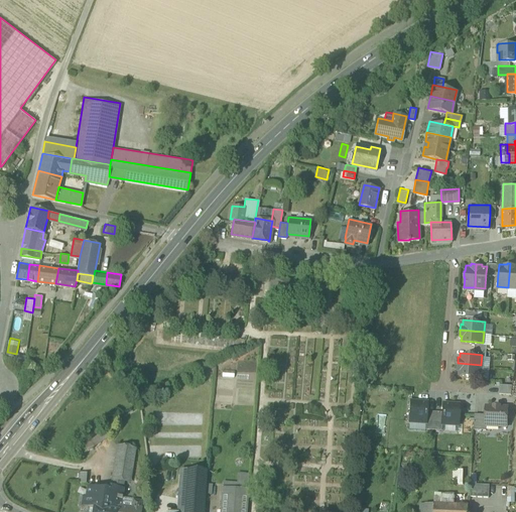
[(481,376),(481,365),(458,363),(457,369),(459,369),(459,374),(465,374),(465,375),(471,376),(471,375),(481,376)]
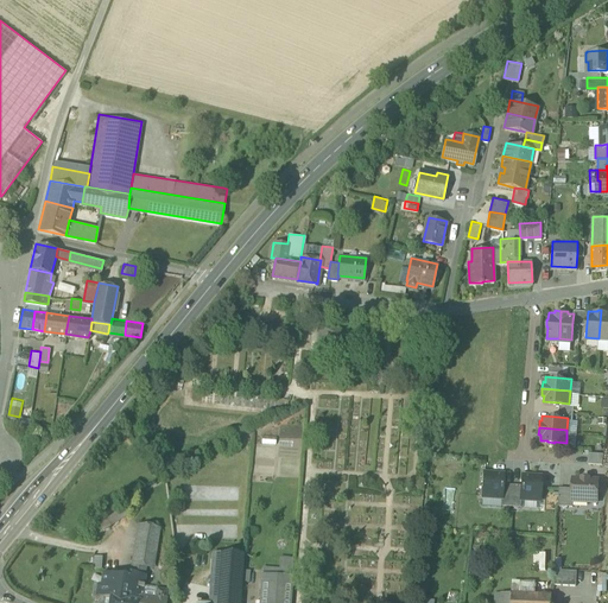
[(588,461),(602,462),(603,451),(596,450),(588,450),(588,461)]
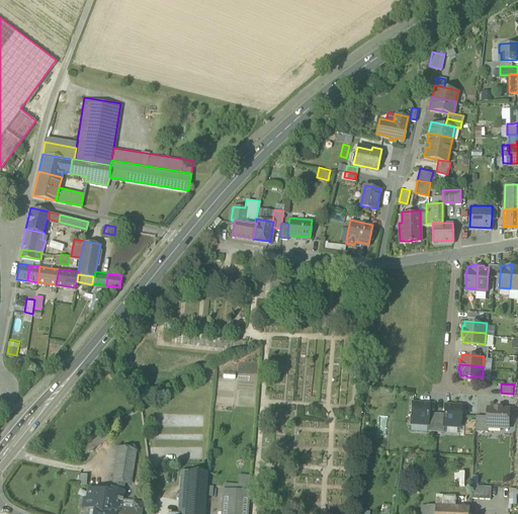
[(427,421),(428,421),(429,410),(429,401),(412,400),(411,420),(427,421)]
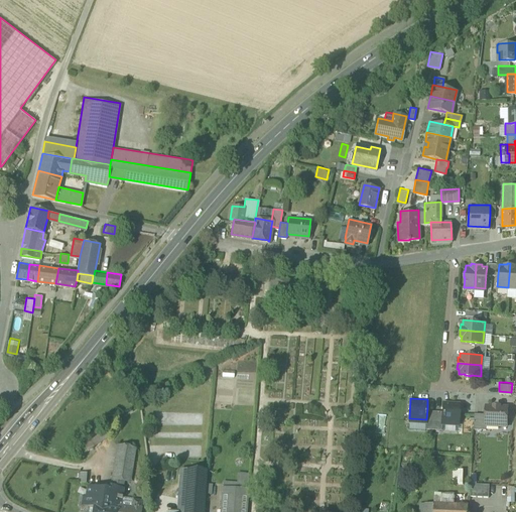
[(458,422),(459,422),(460,402),(442,400),(442,409),(441,420),(458,422)]
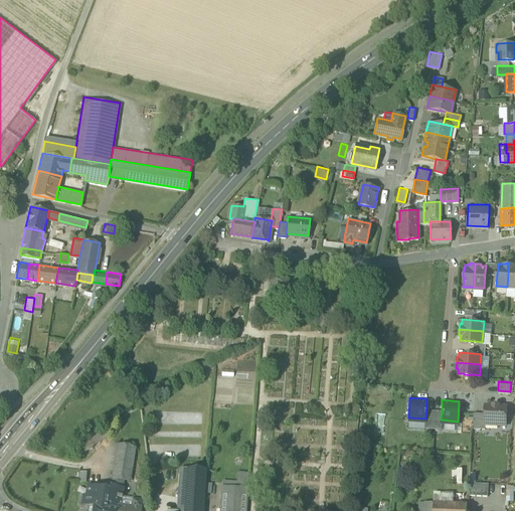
[(497,422),(506,422),(507,403),(499,403),(499,402),(493,402),(493,403),(485,402),(485,410),(485,419),(495,419),(497,422)]
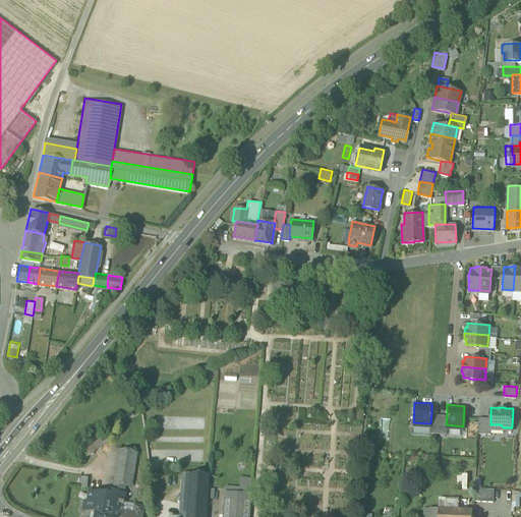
[(429,431),(438,431),(439,412),(431,412),(430,423),(429,423),(429,431)]
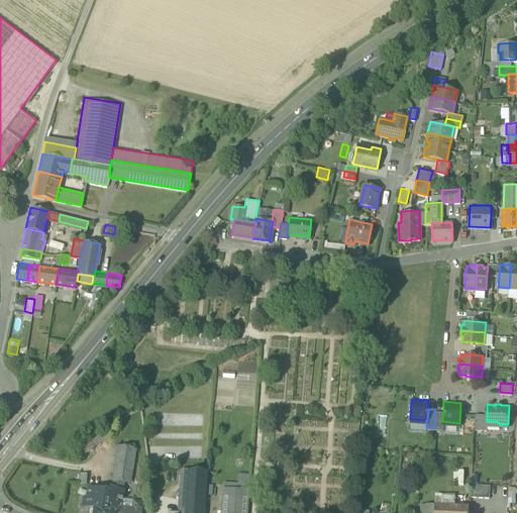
[(443,410),(435,409),(434,427),(442,428),(442,421),(443,410)]
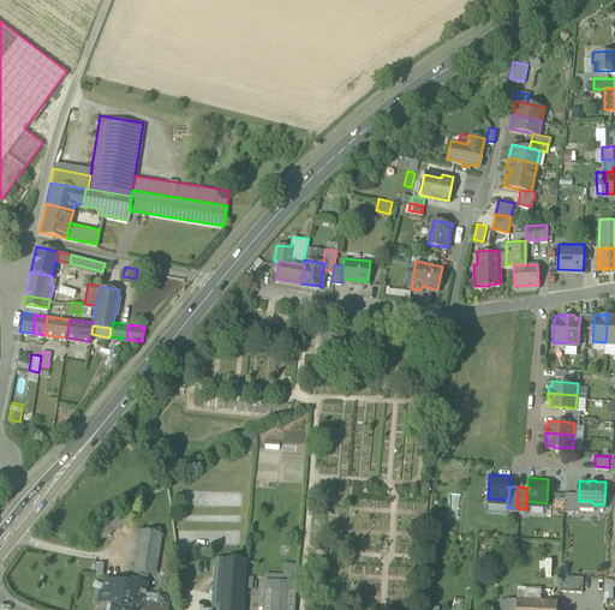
[(565,508),(579,509),(579,501),(579,490),(566,490),(565,508)]
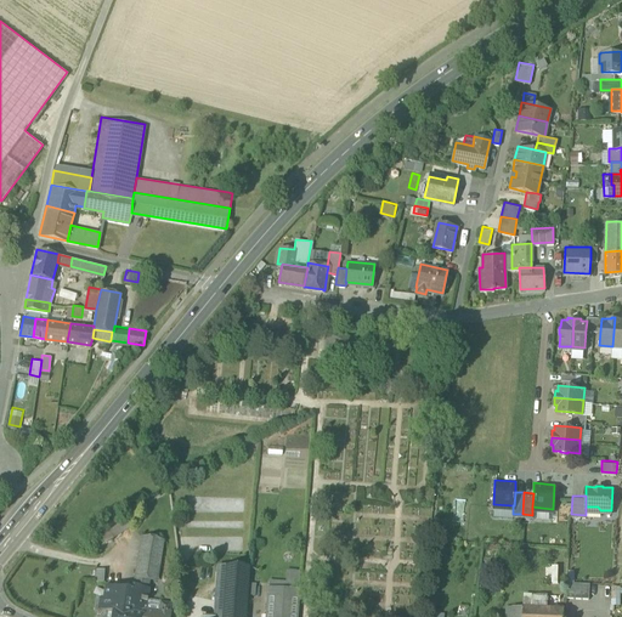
[(493,504),(492,514),(513,515),(513,514),(513,505),(493,504)]
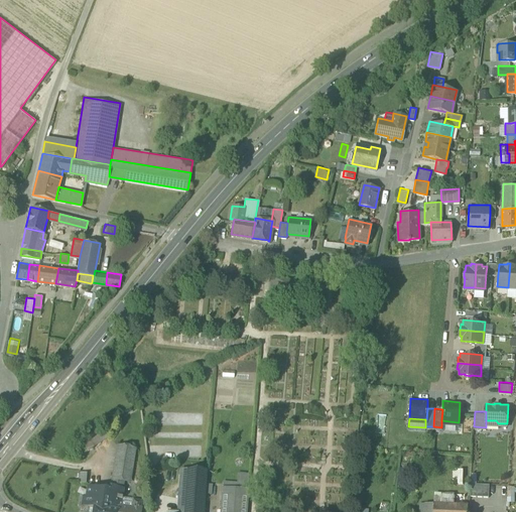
[(441,427),(441,428),(458,429),(458,422),(441,420),(441,427)]
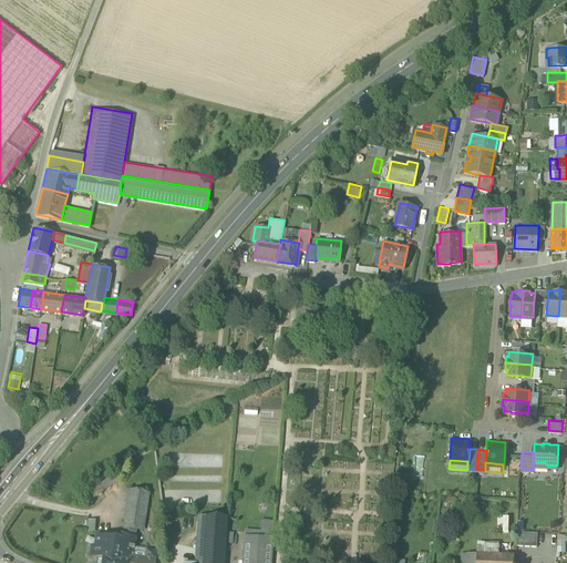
[(113,468),(96,479),(103,489),(120,479),(113,468)]
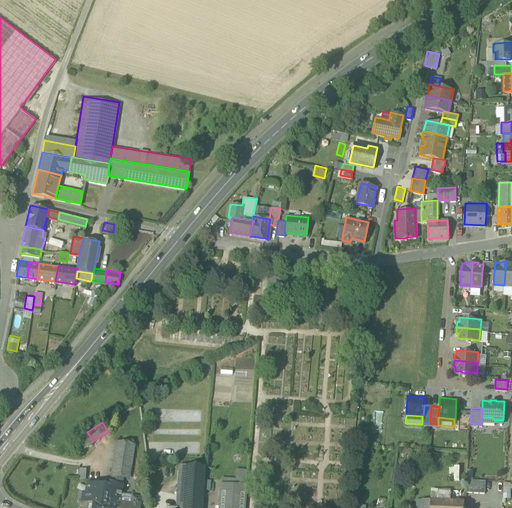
[(77,451),(93,441),(87,432),(72,441),(77,451)]
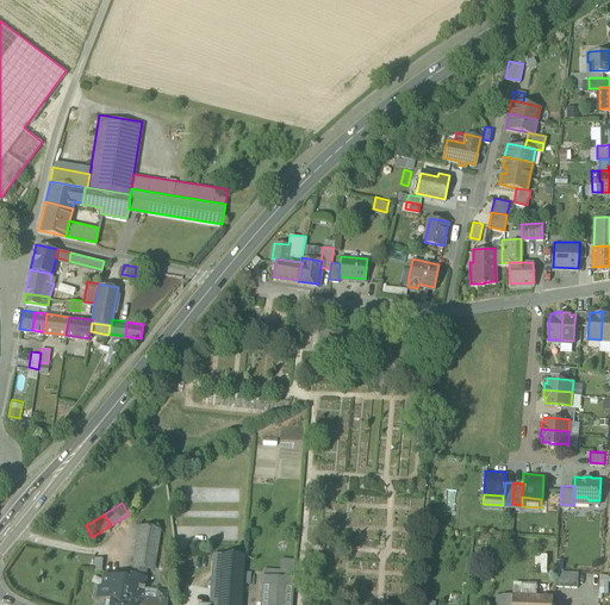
[(132,563),(143,566),(144,556),(154,559),(160,528),(139,524),(132,563)]
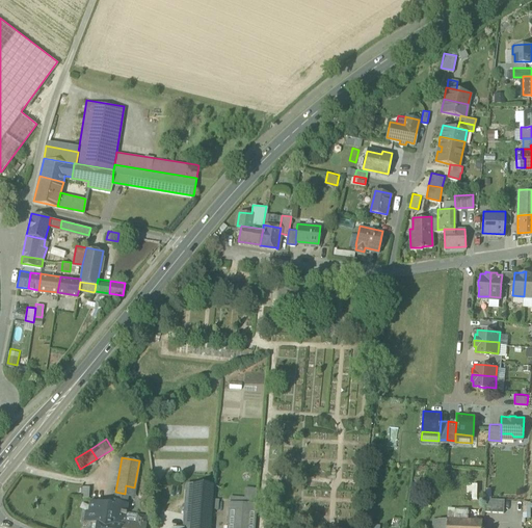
[(192,481),(191,505),(189,527),(209,527),(211,506),(212,482),(192,481)]
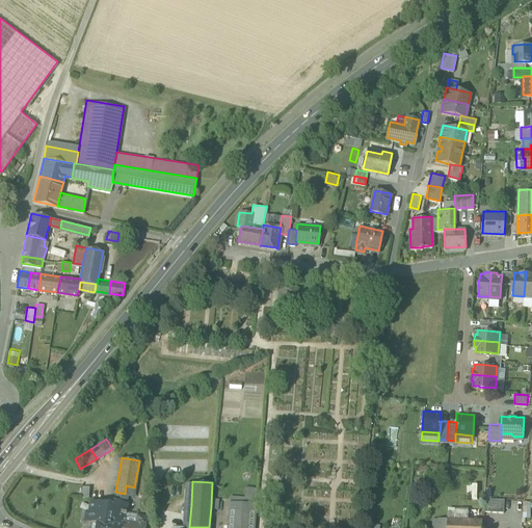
[(114,500),(123,501),(125,494),(115,492),(114,500)]
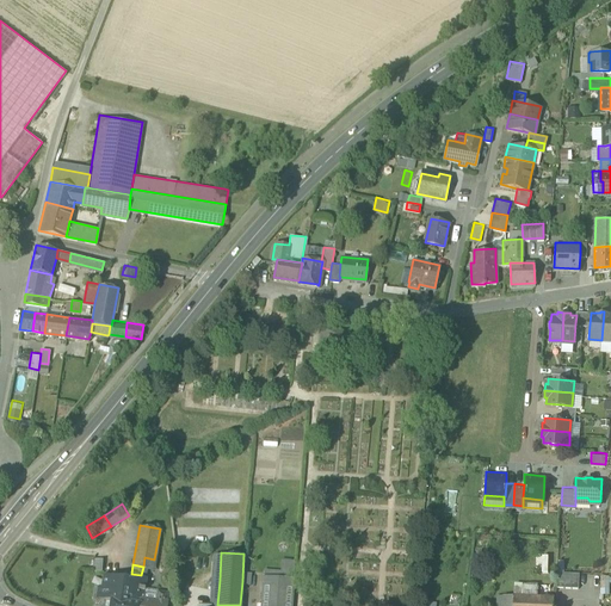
[(261,582),(292,585),(294,572),(263,568),(261,582)]
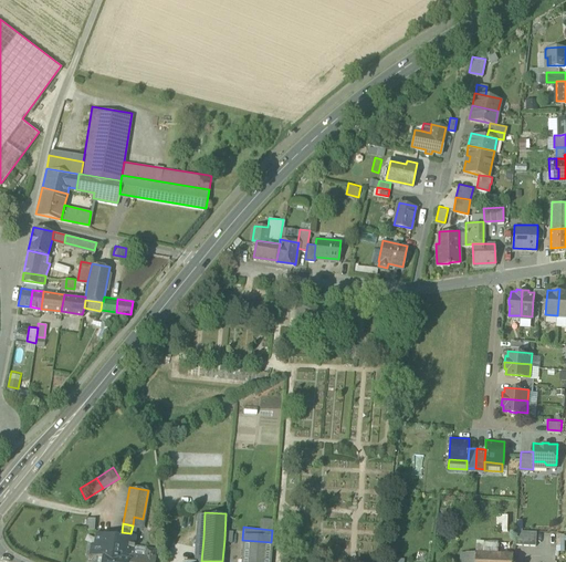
[(515,542),(536,542),(537,529),(516,528),(515,542)]
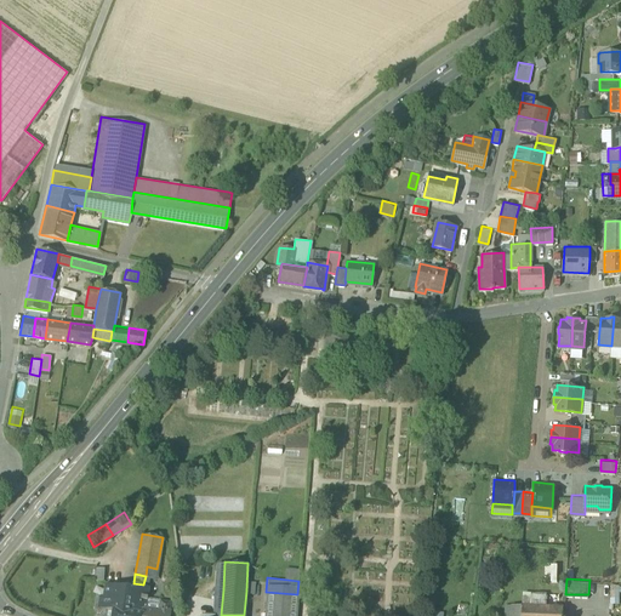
[(143,605),(146,595),(147,586),(143,585),(134,583),(131,582),(130,587),(121,585),(121,582),(108,581),(107,583),(106,583),(103,597),(100,595),(100,604),(98,604),(98,605),(113,608),(110,615),(141,615),(143,605)]
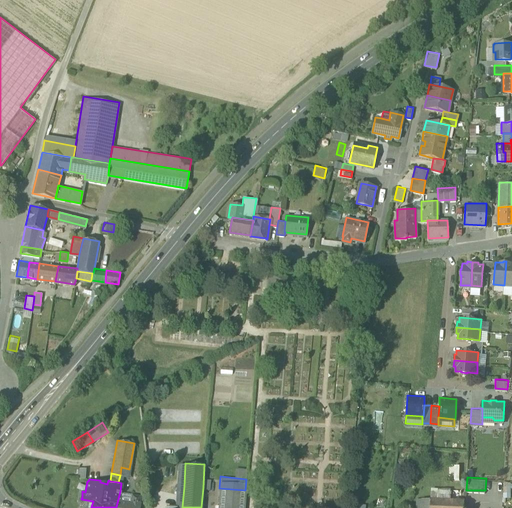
[(452,498),(453,488),(431,487),(431,497),(452,498)]
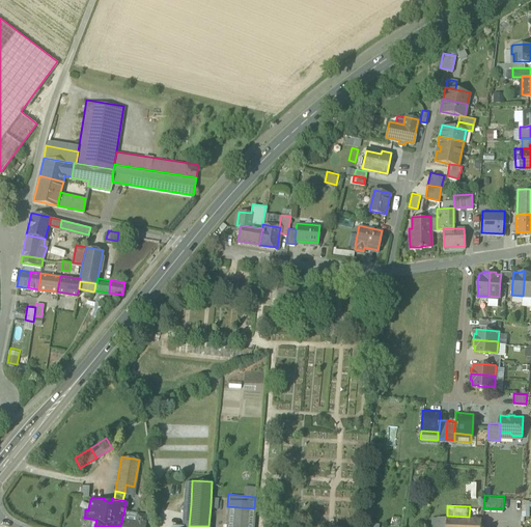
[(253,526),(254,508),(227,506),(226,526),(253,526)]
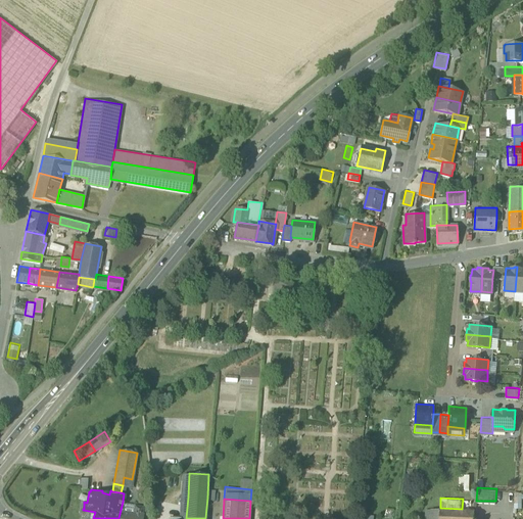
[(462,509),(470,509),(471,499),(463,499),(462,509)]
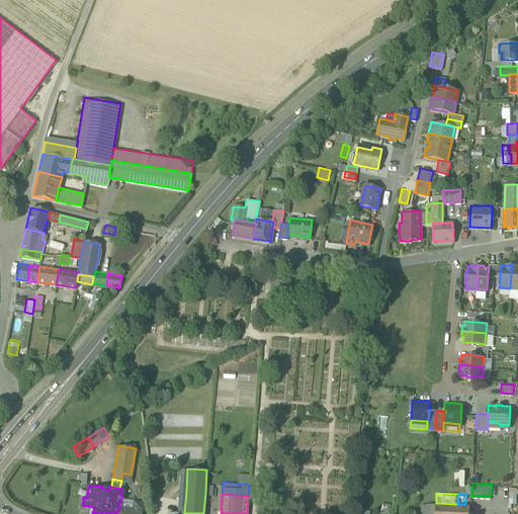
[(134,498),(121,497),(119,505),(133,507),(134,500),(134,498)]
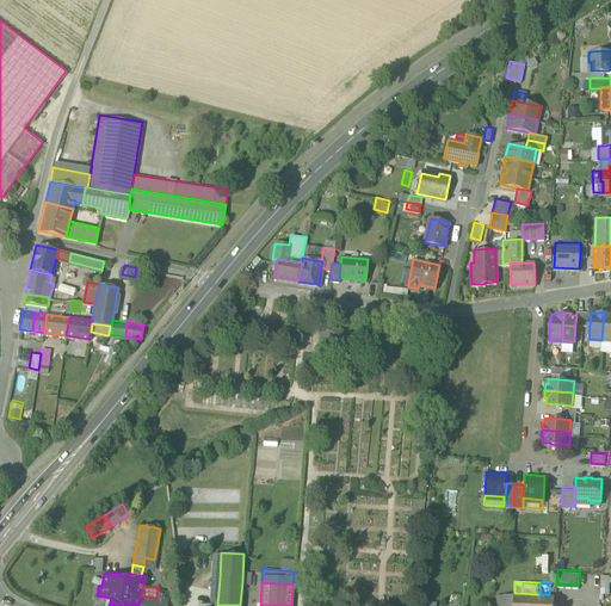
[(156,598),(141,595),(139,605),(166,605),(167,599),(166,599),(167,591),(158,589),(156,598)]
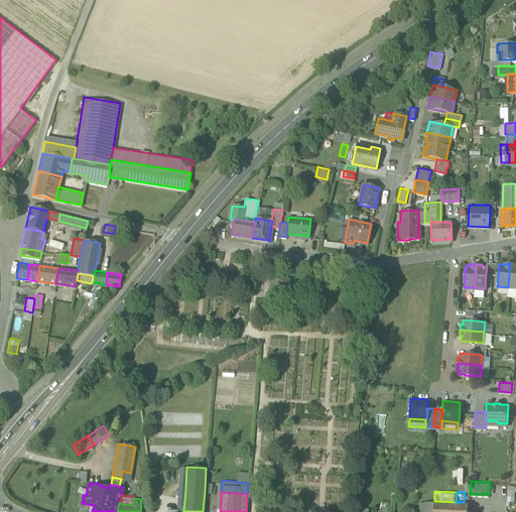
[(417,511),(433,511),(434,501),(419,500),(417,511)]
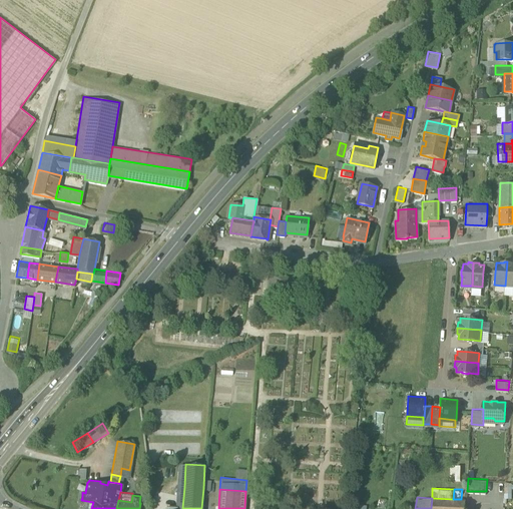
[(465,508),(465,499),(461,499),(453,499),(432,498),(431,508),(465,508)]
